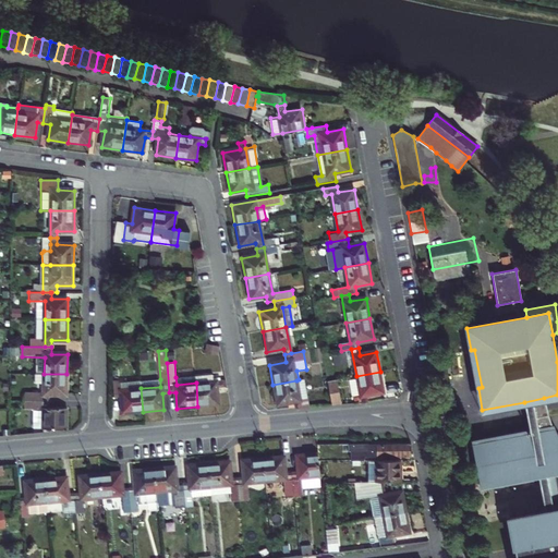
[(380,372),(356,376),(362,404),(367,403),(368,403),(367,396),(384,392),(380,372)]
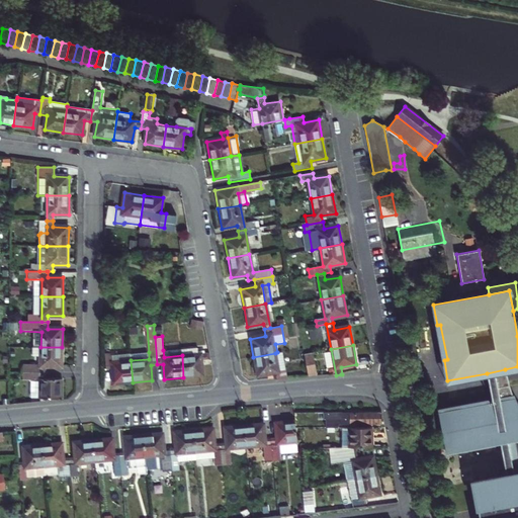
[(62,366),(62,347),(40,347),(40,365),(22,365),(22,372),(47,372),(47,366),(62,366)]
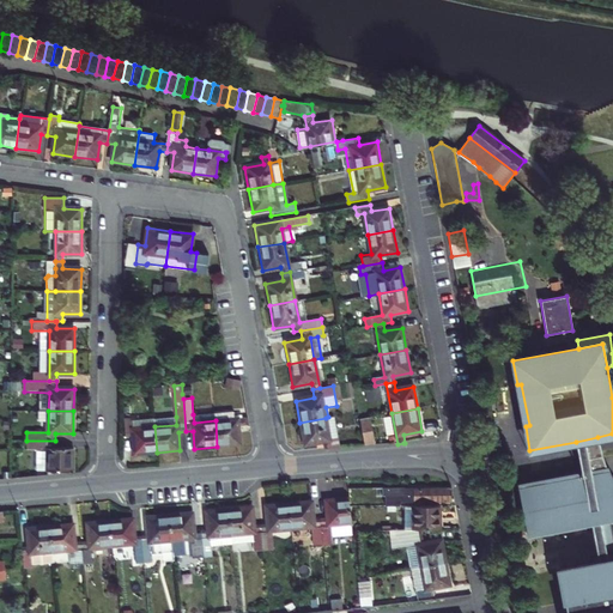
[(214,413),(216,420),(217,447),(240,445),(238,426),(244,426),(244,418),(237,419),(236,411),(214,413)]
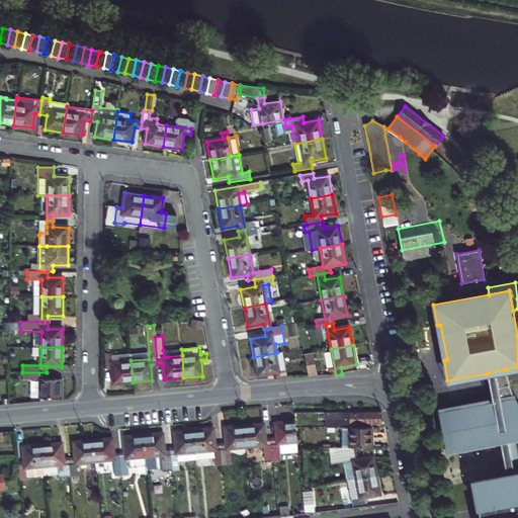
[(181,349),(163,350),(164,357),(182,355),(181,349)]
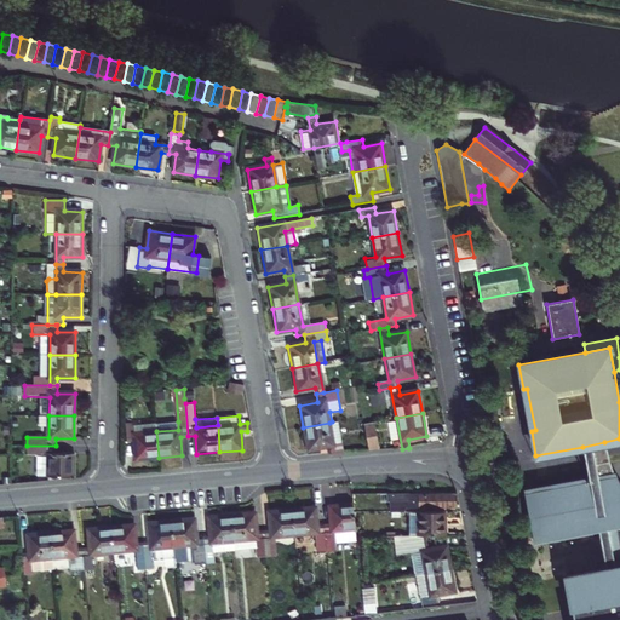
[(340,445),(337,420),(332,422),(329,423),(333,446),(340,445)]
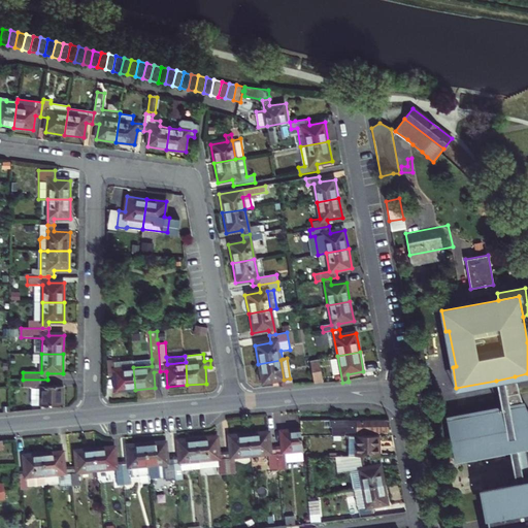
[(323,382),(319,359),(309,361),(314,384),(323,382)]
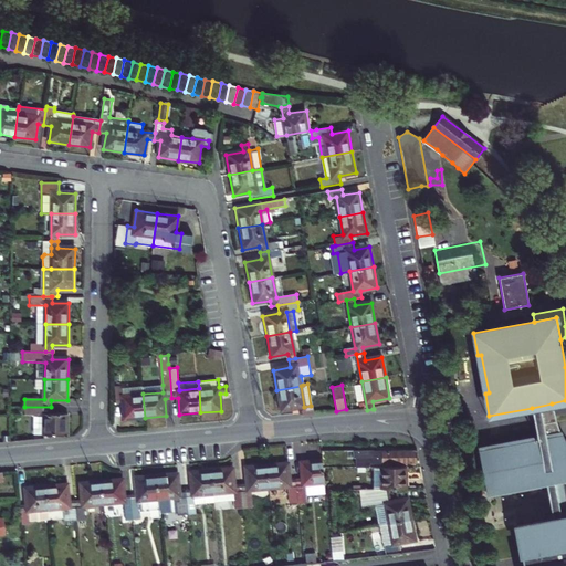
[(301,386),(276,390),(281,411),(297,409),(299,415),(313,413),(311,406),(304,407),(301,386)]
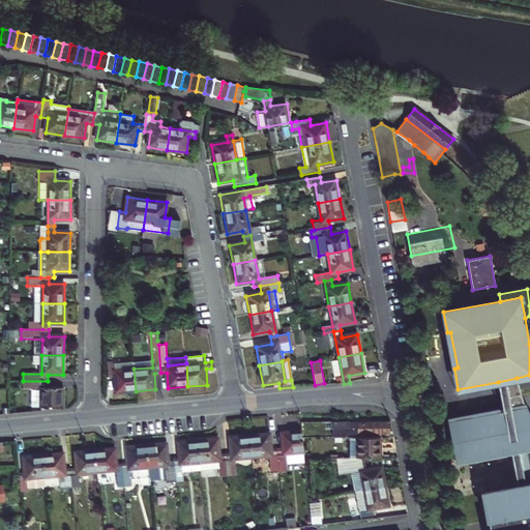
[(116,371),(115,363),(115,362),(108,363),(109,377),(115,377),(116,392),(136,391),(134,369),(116,371)]
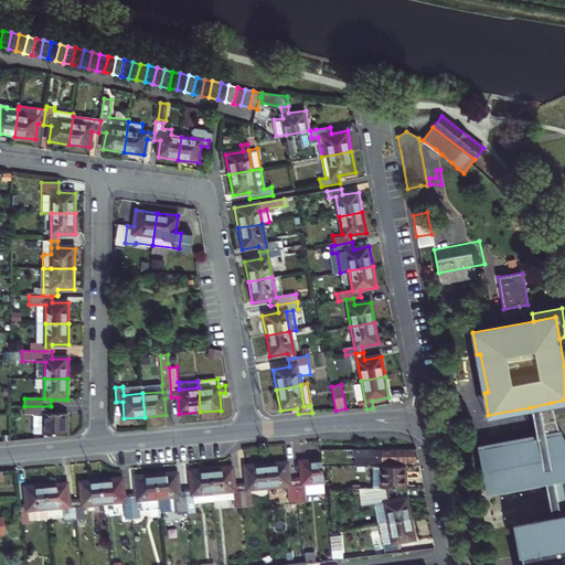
[(551,403),(531,407),(536,437),(541,457),(564,451),(564,446),(564,445),(561,436),(557,428),(554,419),(552,411),(551,403)]
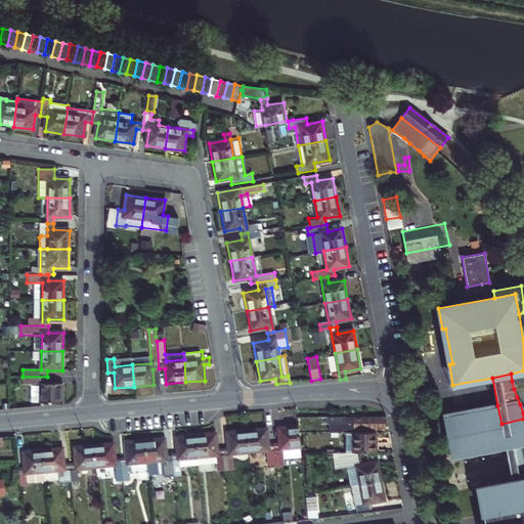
[(47,383),(47,377),(23,377),(23,385),(32,385),(32,403),(62,403),(62,383),(47,383)]
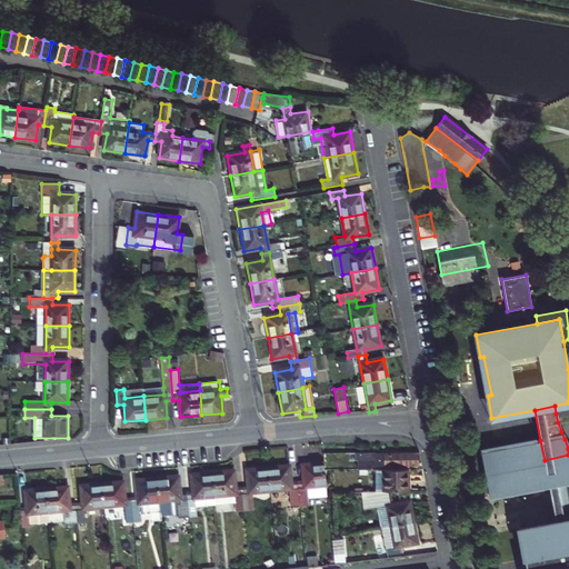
[(540,440),(483,451),(491,493),(513,489),(511,479),(529,476),(531,486),(549,482),(556,521),(519,529),(526,568),(568,568),(568,498),(566,480),(568,479),(568,455),(545,460),(540,440)]
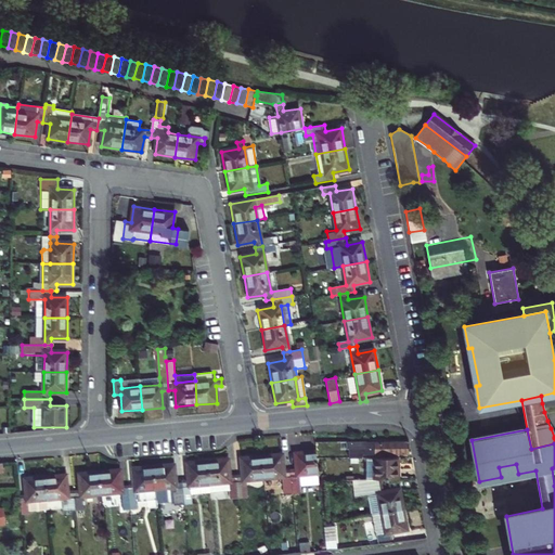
[(360,449),(360,453),(408,453),(408,442),(368,442),(363,442),(351,442),(347,442),(347,449),(360,449)]
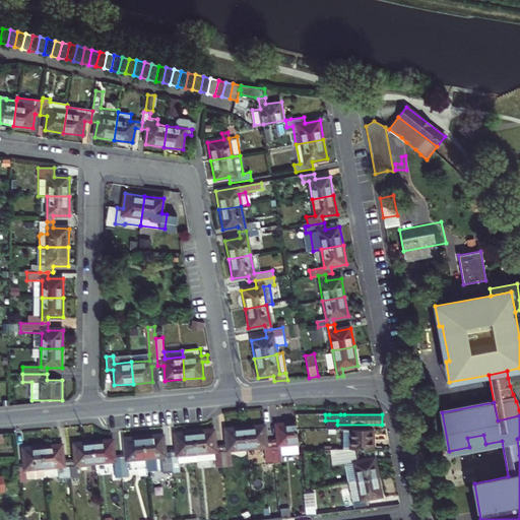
[(297,431),(296,423),(276,425),(278,440),(271,441),(273,463),(282,462),(280,446),(299,445),(297,431)]
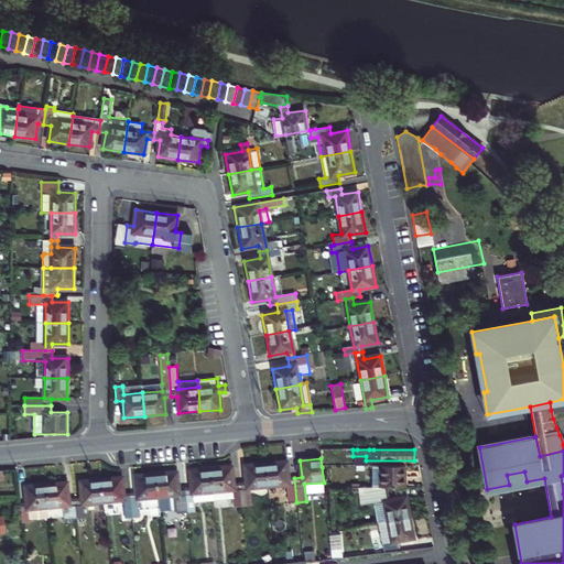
[(266,464),(268,487),(288,485),(289,503),(296,502),(294,478),(289,478),(286,462),(266,464)]
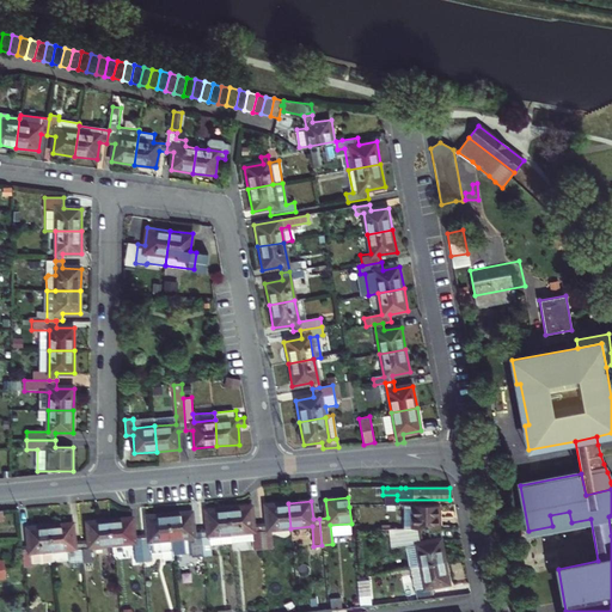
[(261,524),(263,551),(273,550),(271,531),(291,528),(288,503),(265,505),(268,522),(261,524)]
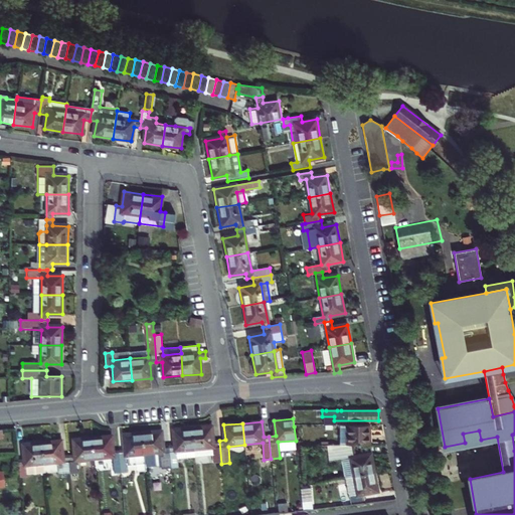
[(353,446),(369,445),(369,424),(346,425),(343,425),(339,425),(340,446),(343,446),(346,446),(353,446)]
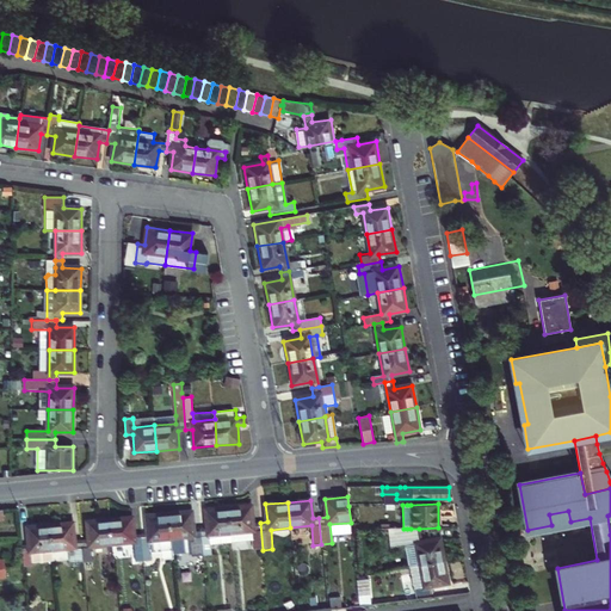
[(228,507),(230,534),(250,531),(251,539),(251,551),(263,550),(260,523),(252,523),(251,506),(228,507)]
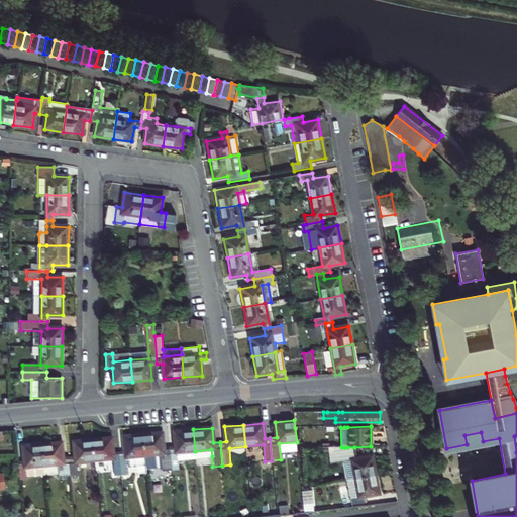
[(195,451),(193,429),(174,431),(176,446),(170,447),(172,470),(180,469),(179,452),(195,451)]
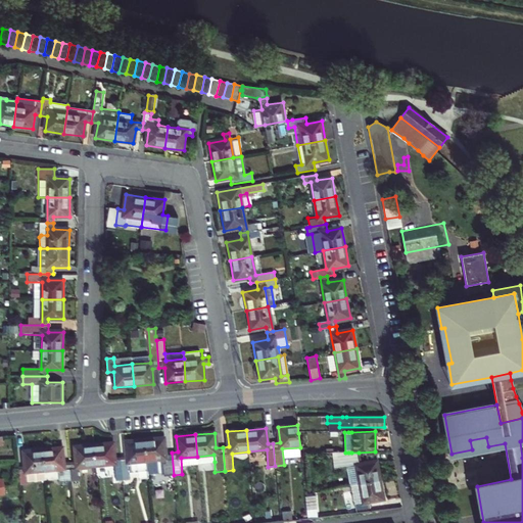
[(163,437),(144,439),(146,461),(163,460),(165,476),(174,475),(172,453),(164,453),(163,437)]
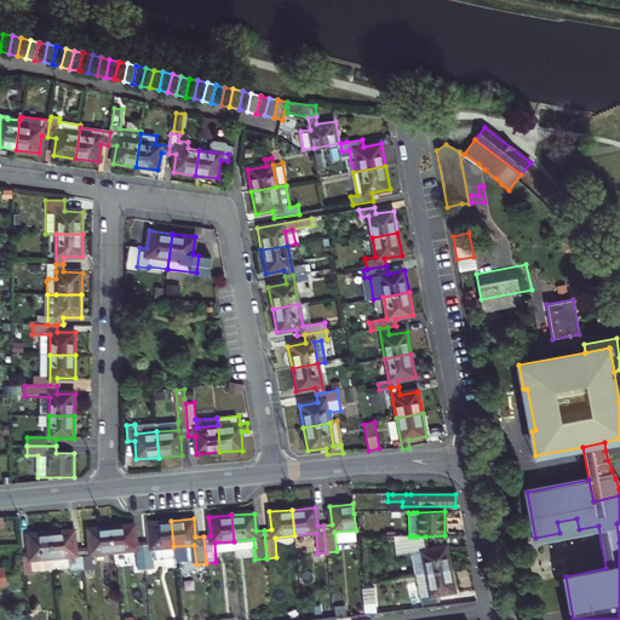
[(173,546),(171,521),(148,523),(149,541),(143,541),(143,550),(145,569),(156,568),(154,549),(173,546)]
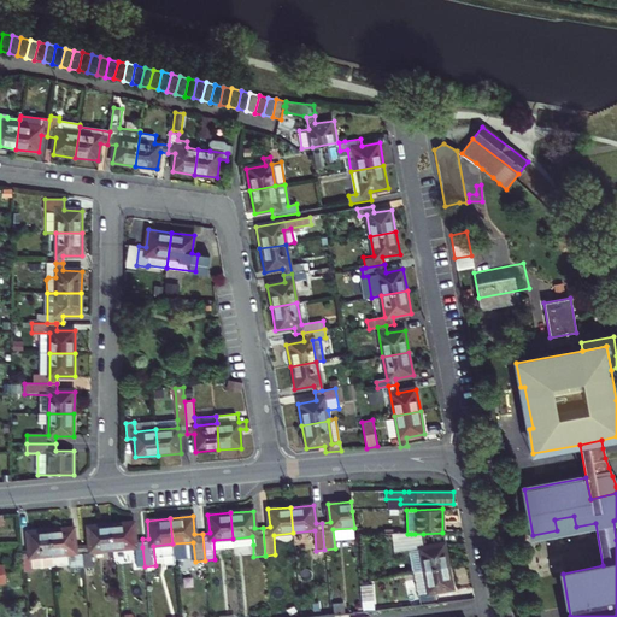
[(133,522),(110,524),(112,550),(142,547),(142,539),(134,540),(133,522)]
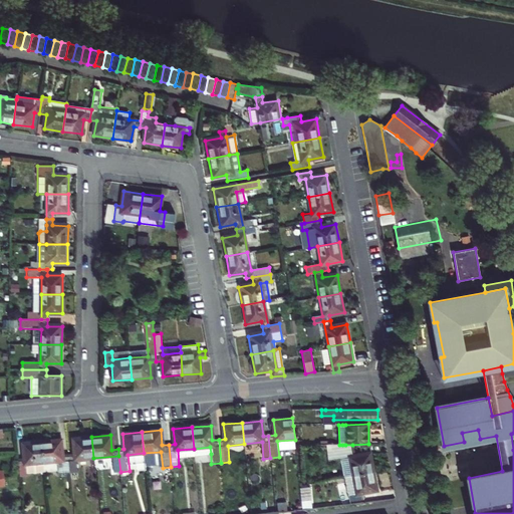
[(93,458),(91,437),(72,438),(74,453),(68,454),(70,474),(77,473),(75,459),(93,458)]
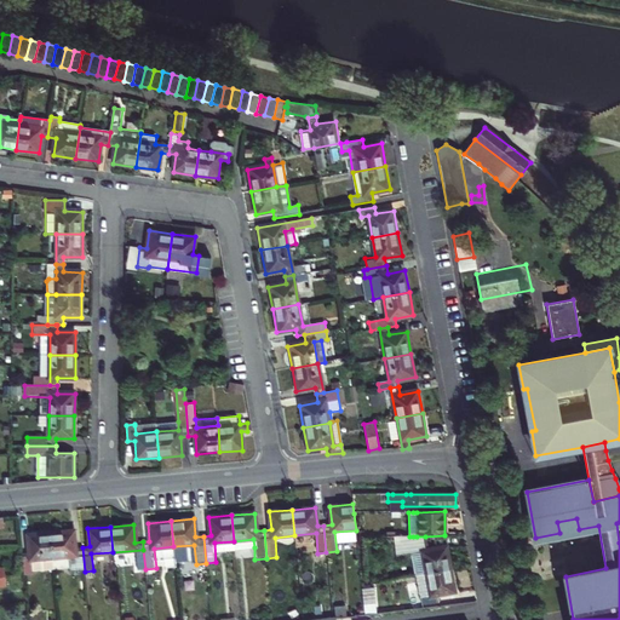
[(73,529),(50,532),(52,557),(74,556),(76,573),(85,572),(82,547),(75,547),(73,529)]
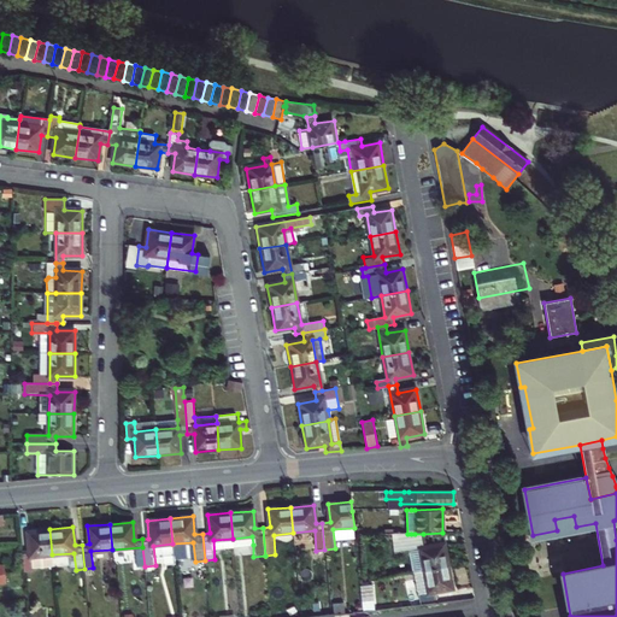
[(52,554),(50,529),(28,532),(29,548),(21,550),(23,571),(34,570),(34,557),(52,554)]
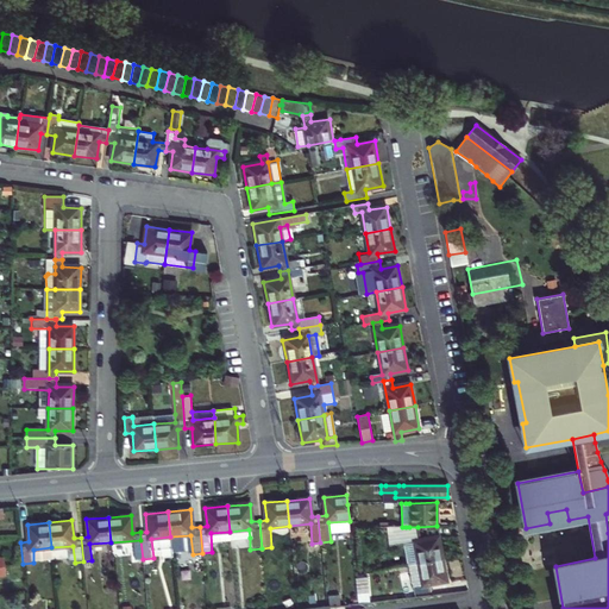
[(420,541),(418,527),(409,527),(406,527),(402,527),(380,527),(384,548),(413,542),(418,564),(443,559),(438,538),(420,541)]
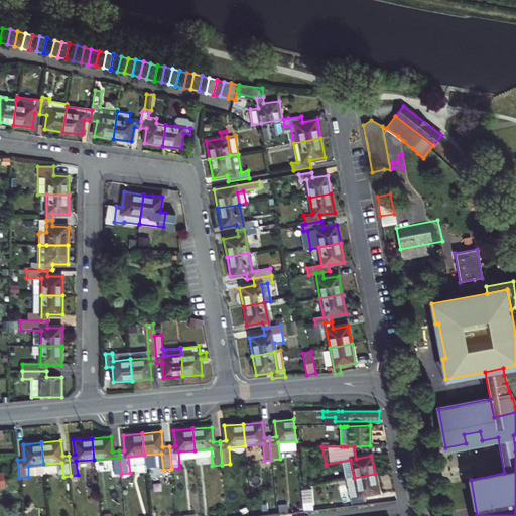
[(196,458),(212,456),(211,448),(195,450),(196,458)]
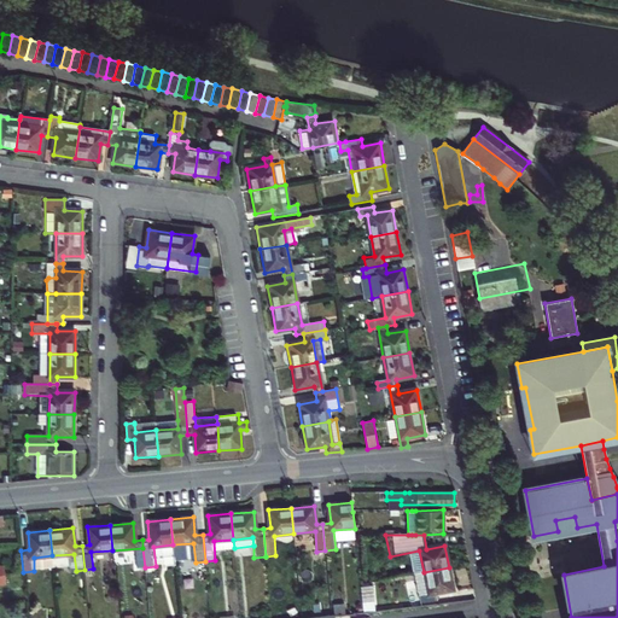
[(449,567),(424,572),(430,602),(437,600),(436,593),(454,590),(449,567)]
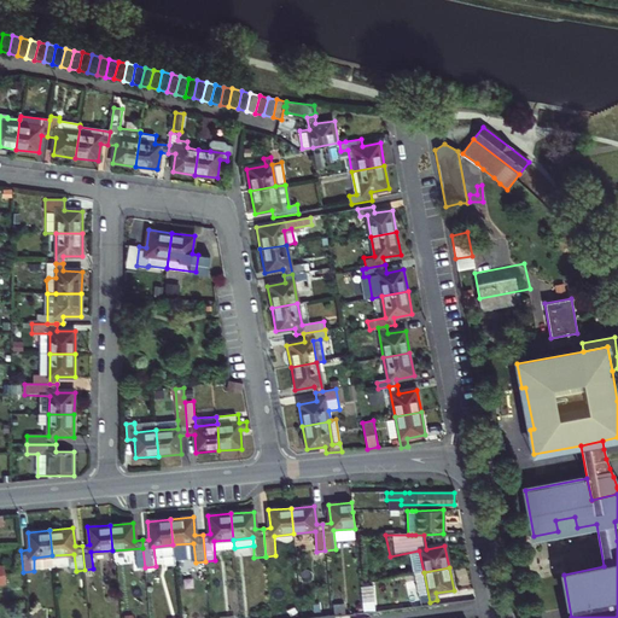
[(362,608),(374,608),(373,583),(361,584),(362,608)]
